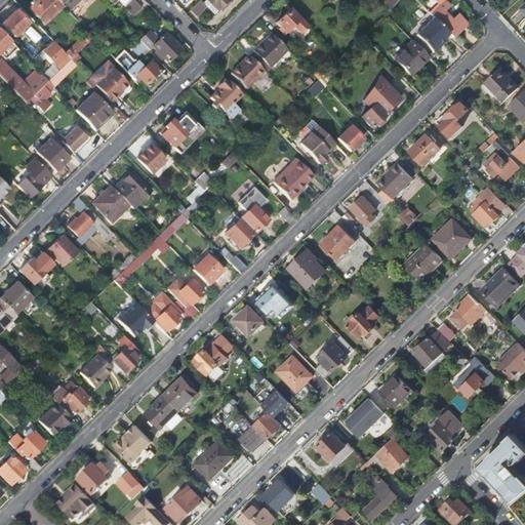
[(39,0),(30,9),(45,26),(65,8),(62,5),(56,0),(39,0)]
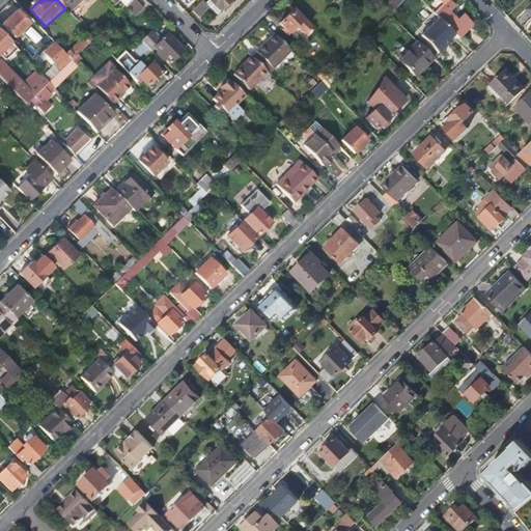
[(128,7),(126,8),(135,18),(144,8),(136,0),(134,0),(129,5),(128,7)]
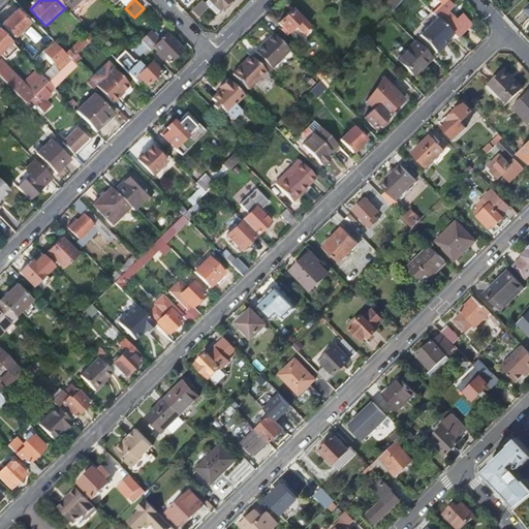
[(210,6),(203,0),(193,9),(199,16),(210,6)]
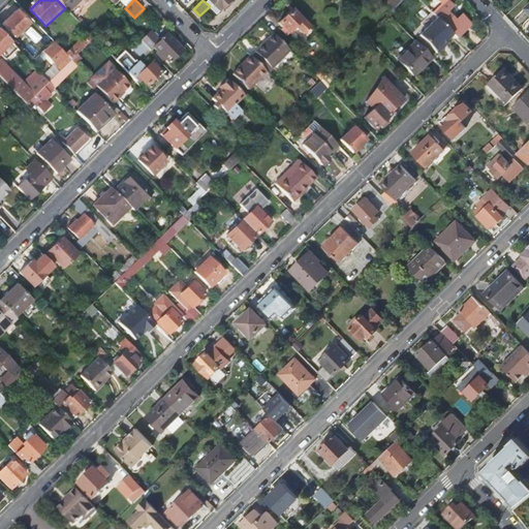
[(209,0),(207,3),(218,14),(223,9),(224,10),(234,1),(232,0),(209,0)]
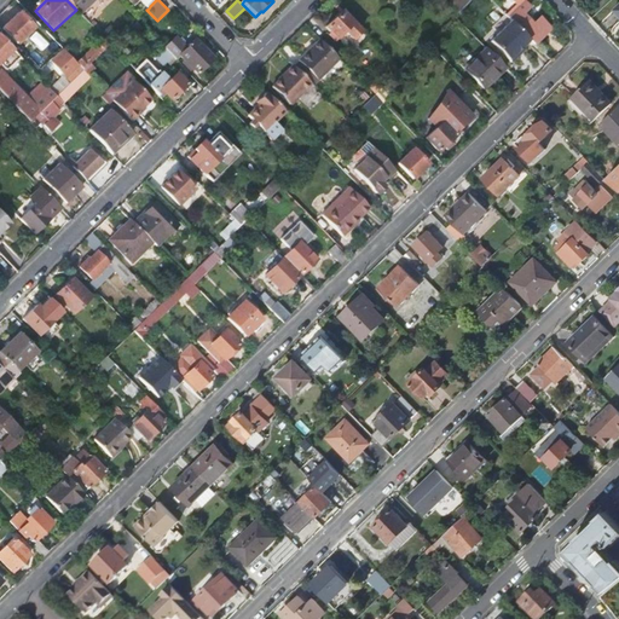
[(510,0),(514,4),(507,11),(502,4),(497,7),(507,17),(524,1),(525,0),(510,0)]
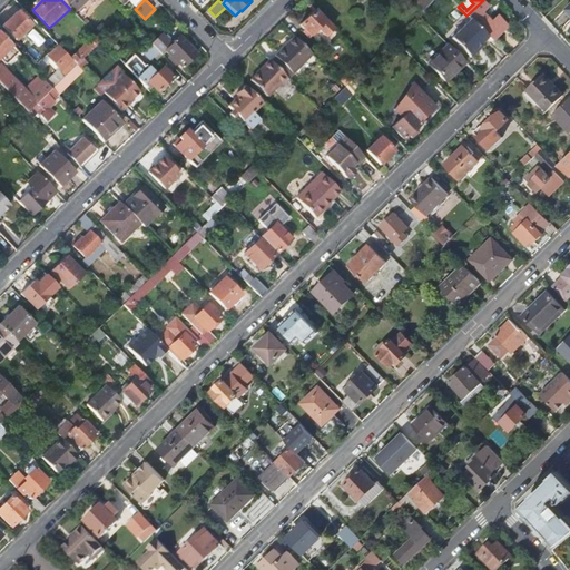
[(491,23),(482,13),(488,7),(482,1),(467,16),(470,20),(471,20),(478,27),(488,38),(492,42),(508,27),(498,17),(491,23)]
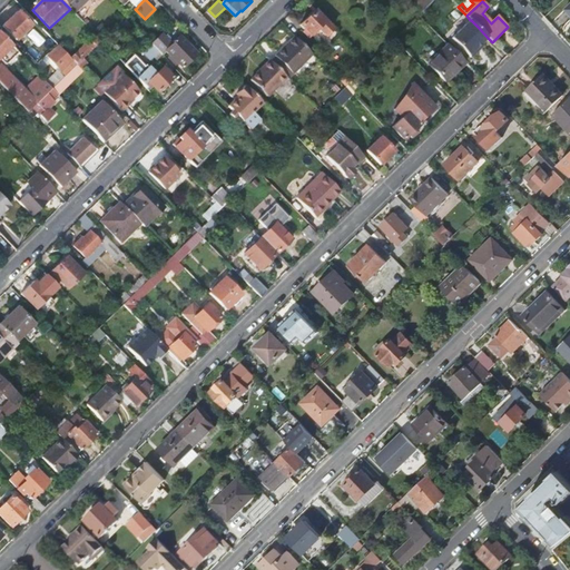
[(315,11),(301,26),(310,36),(316,29),(324,37),(333,29),(315,11)]
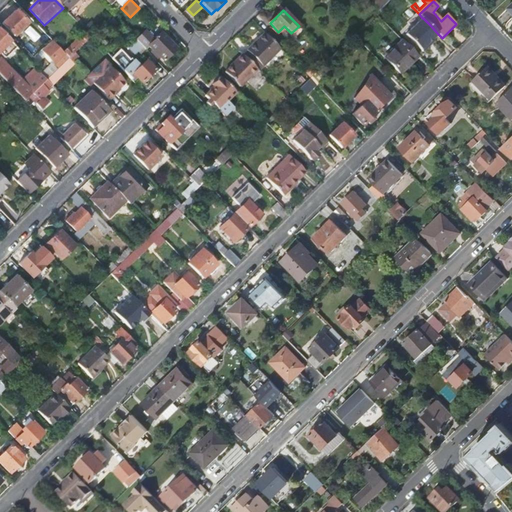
[(15,36),(28,23),(15,11),(3,24),(4,25),(1,27),(6,32),(8,30),(15,36)]
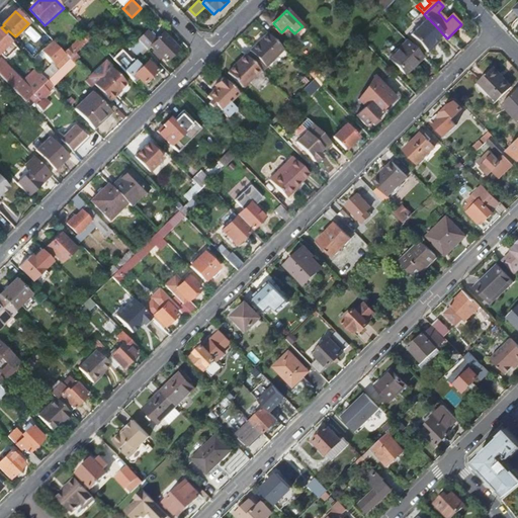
[(433,45),(443,34),(434,24),(428,18),(411,35),(428,54),(435,47),(433,45)]
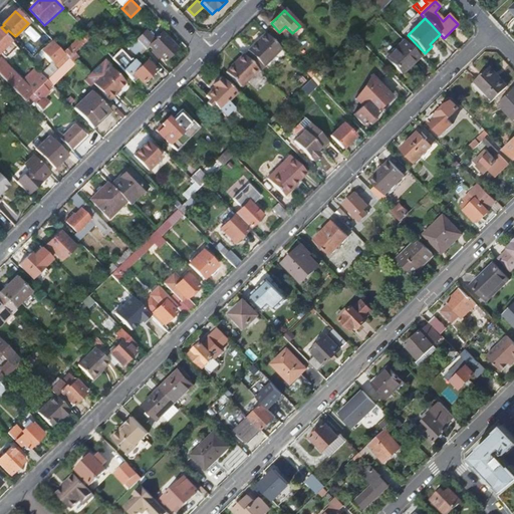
[(370,24),(356,37),(361,41),(374,28),(370,24)]
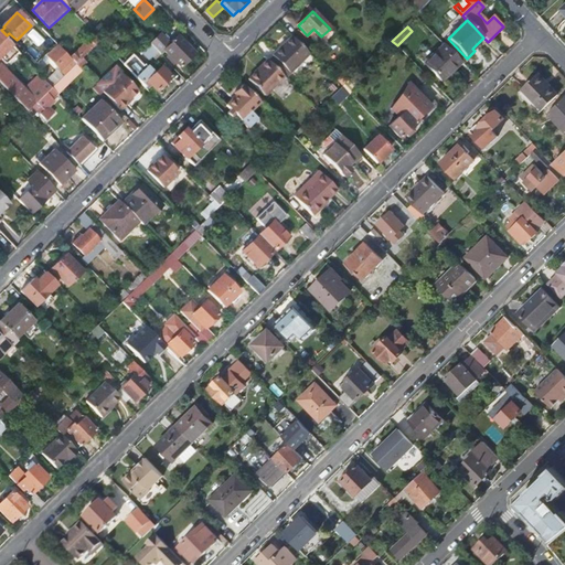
[(0,57),(8,50),(13,55),(11,56),(16,61),(20,56),(0,34),(0,57)]
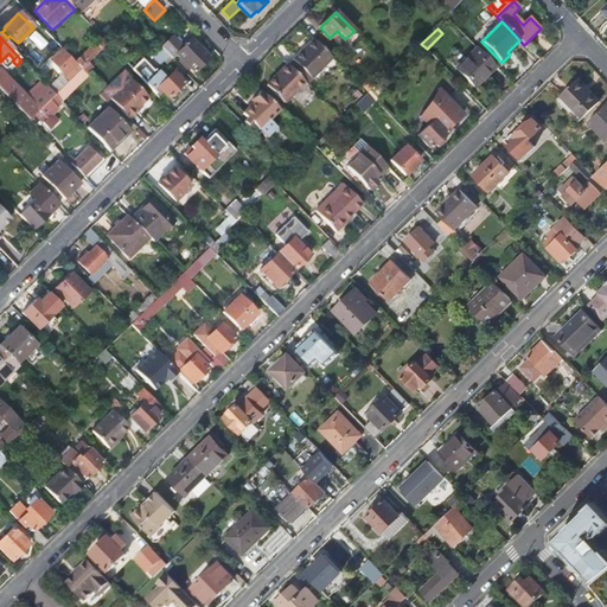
[(102,38),(76,63),(78,64),(83,69),(88,64),(108,44),(102,38)]
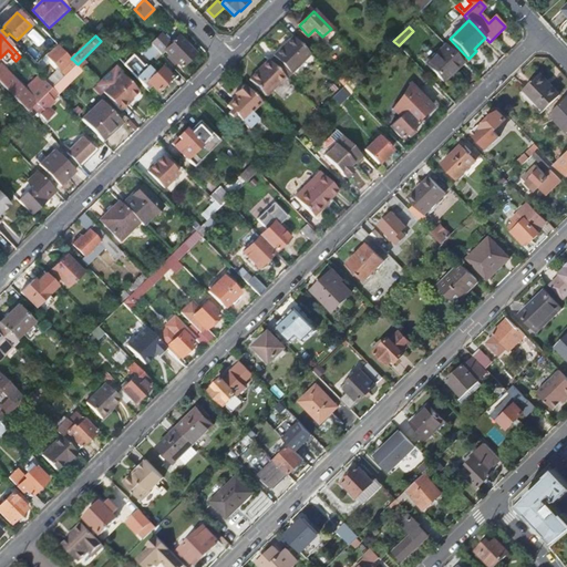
[(177,63),(181,68),(195,53),(179,38),(173,45),(163,35),(153,45),(160,52),(162,55),(166,51),(171,57),(167,59),(175,65),(177,63)]
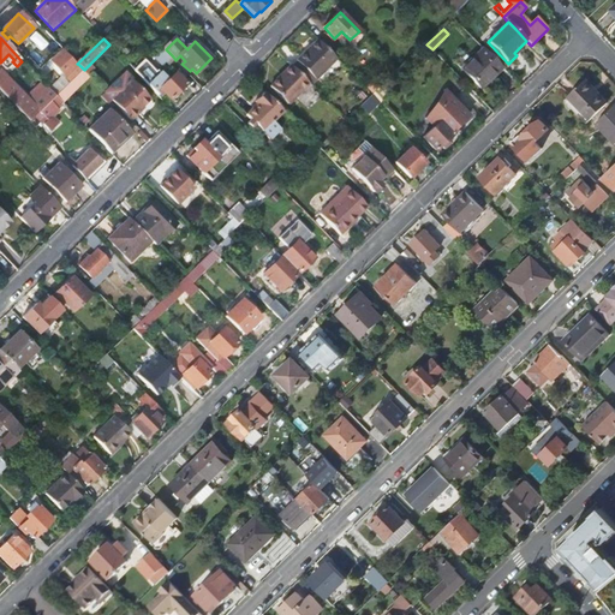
[(317,40),(297,60),(315,79),(336,59),(324,47),(317,40)]
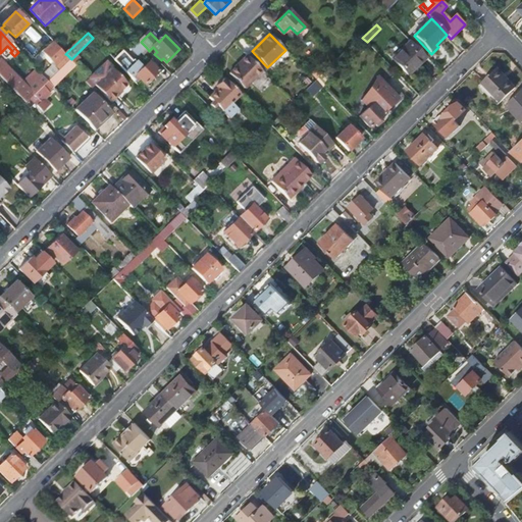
[(131,45),(140,55),(147,48),(141,42),(138,39),(131,45)]
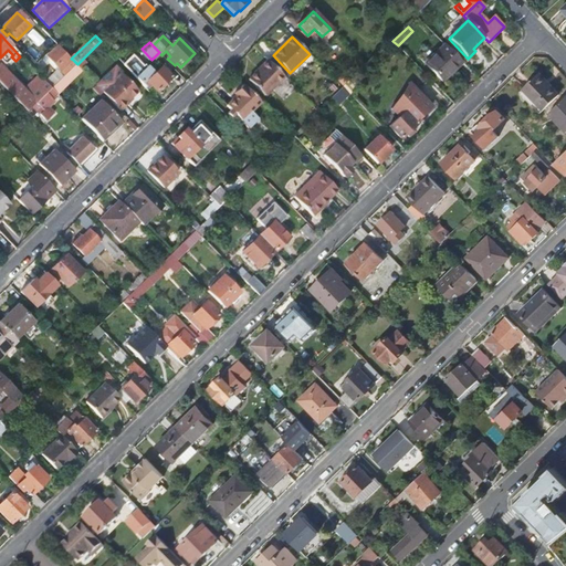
[(385,44),(378,51),(384,56),(390,50),(385,44)]
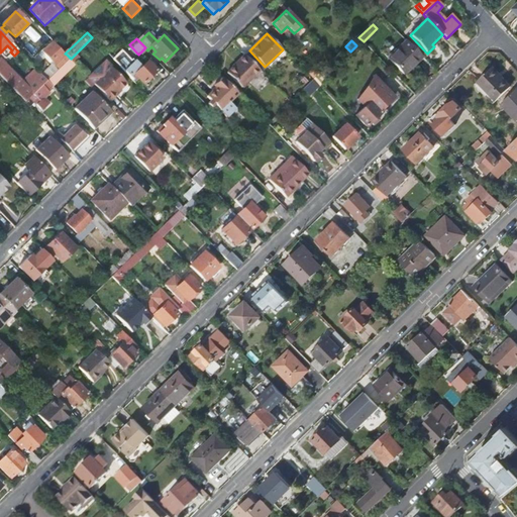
[(388,59),(403,73),(413,63),(414,64),(422,57),(406,40),(388,59)]
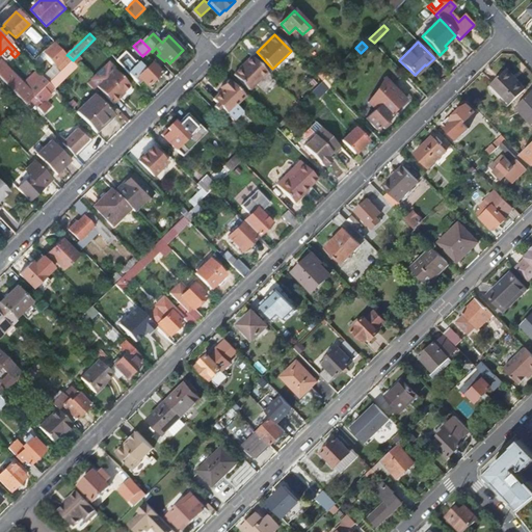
[(56,44),(45,54),(57,67),(69,56),(67,55),(56,44)]
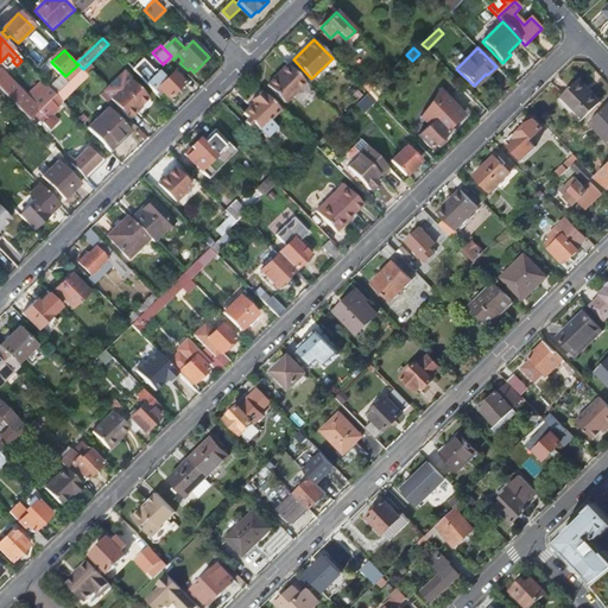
[(287,64),(266,86),(284,103),(305,82),(287,64)]
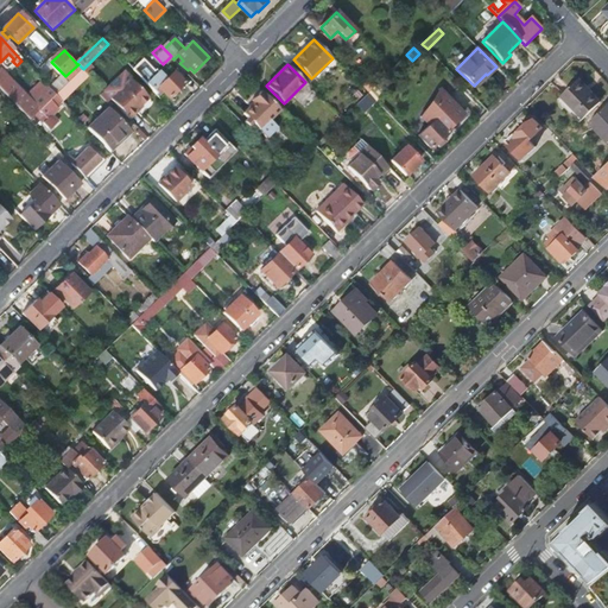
[(83,69),(56,95),(62,102),(89,76),(83,69)]
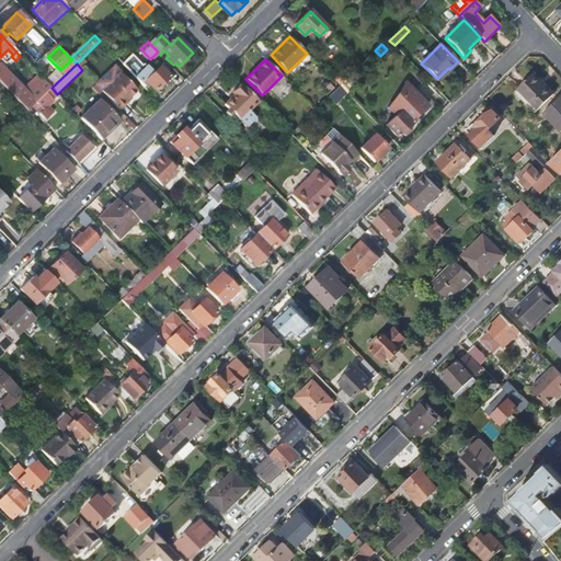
[(115,66),(96,84),(103,91),(122,72),(115,66)]
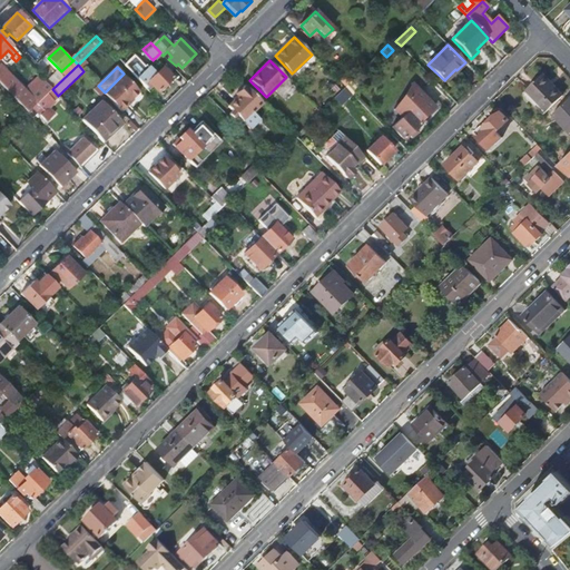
[(0,84),(21,106),(25,102),(28,98),(0,68),(0,84)]
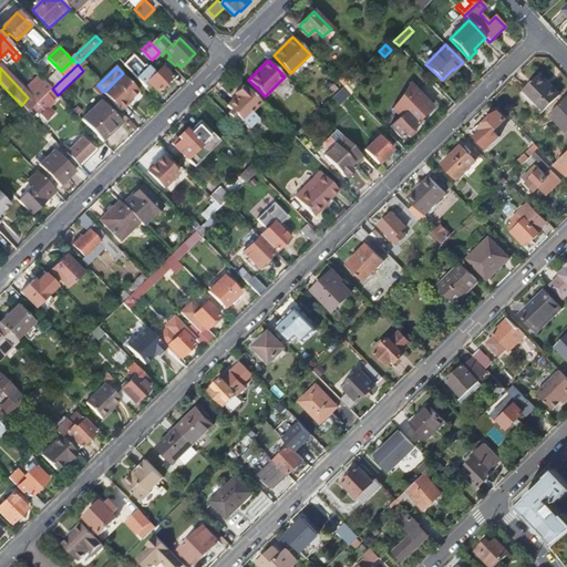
[(148,68),(137,79),(146,88),(151,84),(157,92),(172,78),(162,68),(154,74),(148,68)]
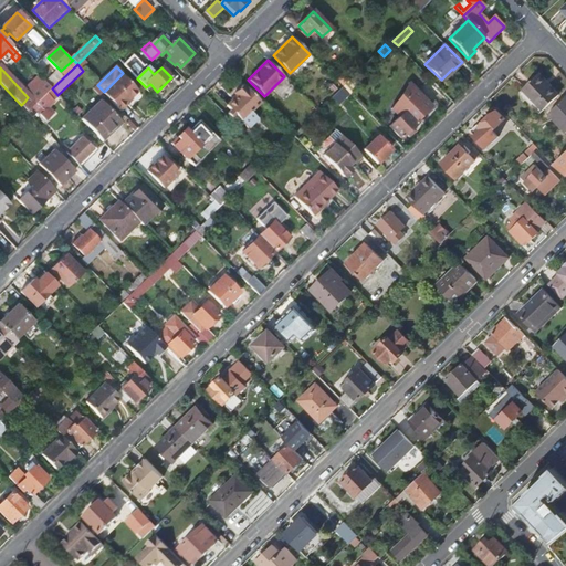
[(29,73),(22,80),(27,84),(33,77),(29,73)]
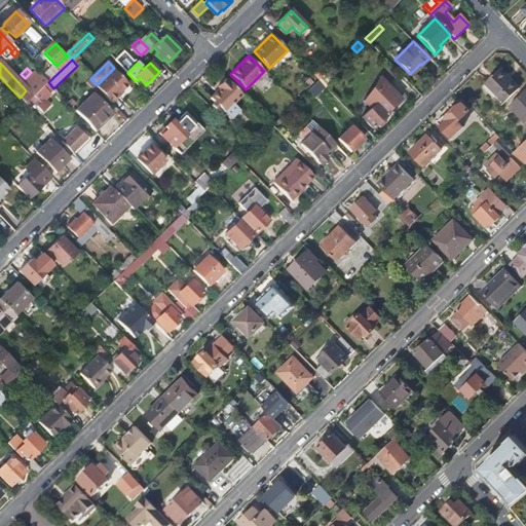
[(114,68),(97,85),(113,103),(120,96),(119,95),(129,84),(114,68)]
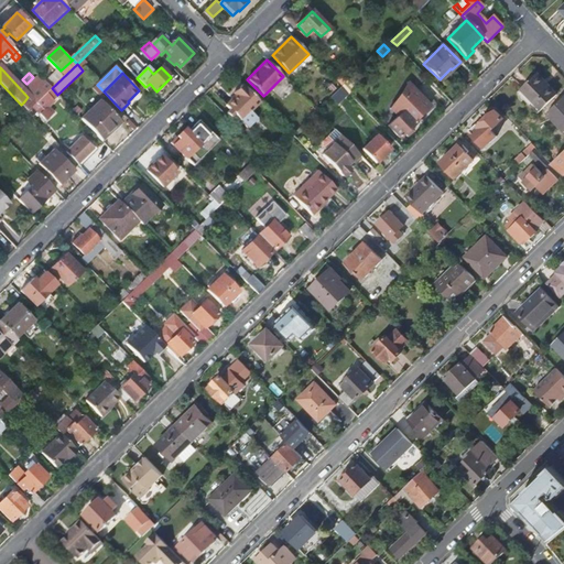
[(340,86),(347,80),(340,74),(334,80),(340,86)]
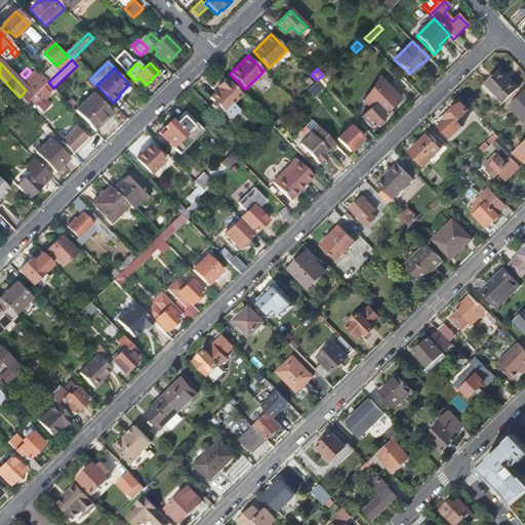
[(486,83),(505,103),(520,88),(501,69),(486,83)]
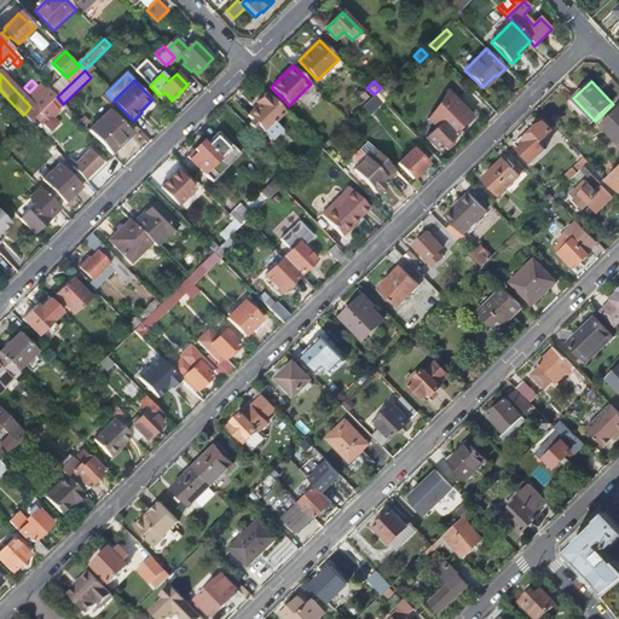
[(381,88),(374,94),(379,100),(392,87),(387,82),(381,88)]
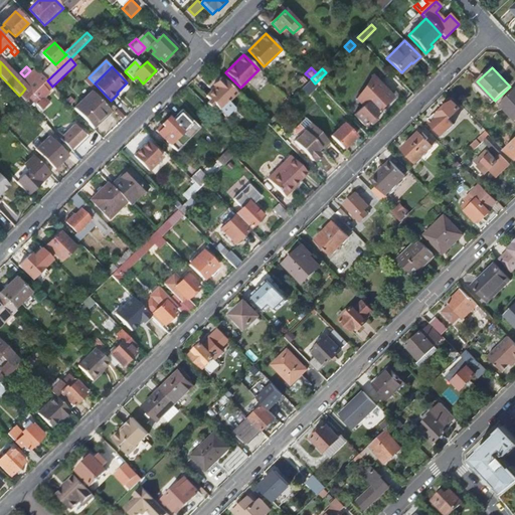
[(354,116),(364,127),(378,114),(378,113),(384,107),(383,105),(397,91),(381,74),(371,84),(377,91),(373,96),(374,97),(354,116)]
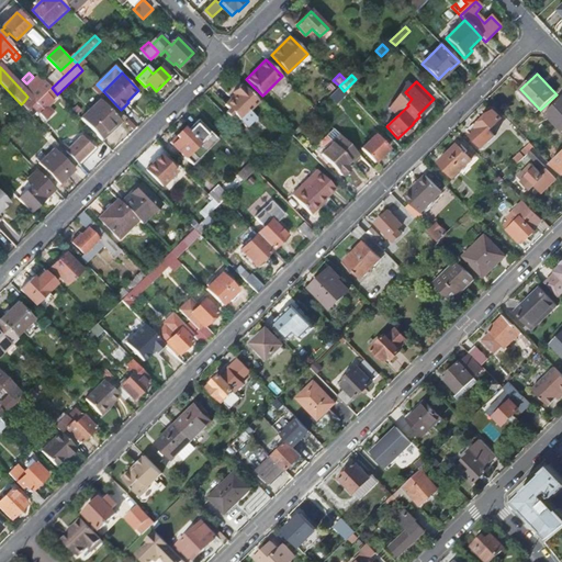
[(235,96),(225,105),(229,110),(226,113),(232,119),(235,115),(239,120),(259,101),(245,87),(244,88),(240,85),(232,93),(235,96)]
